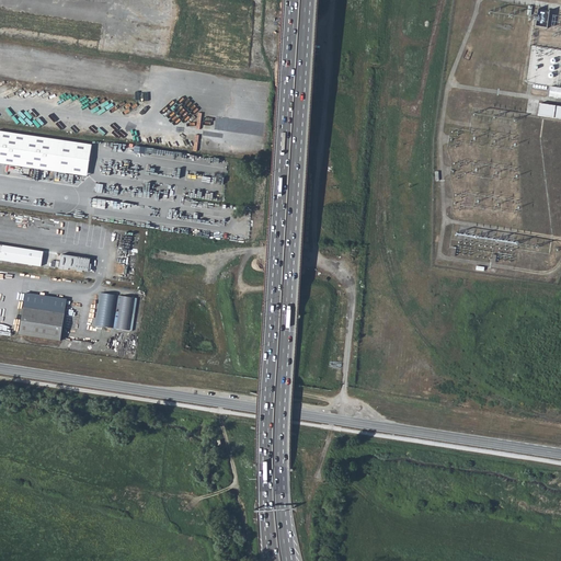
[(560,88),(550,87),(549,96),(560,98),(560,88)]
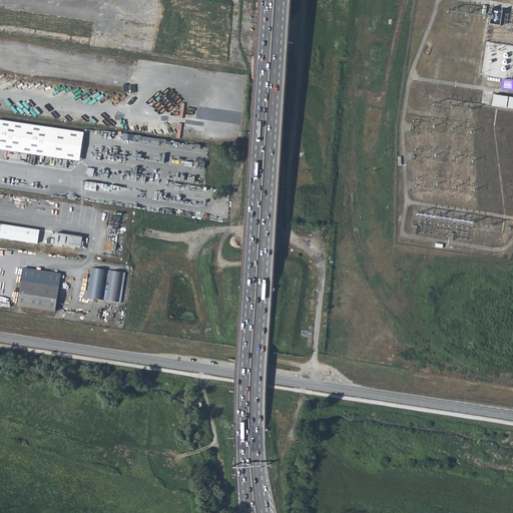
[(93,97),(109,99),(110,91),(94,89),(93,97)]
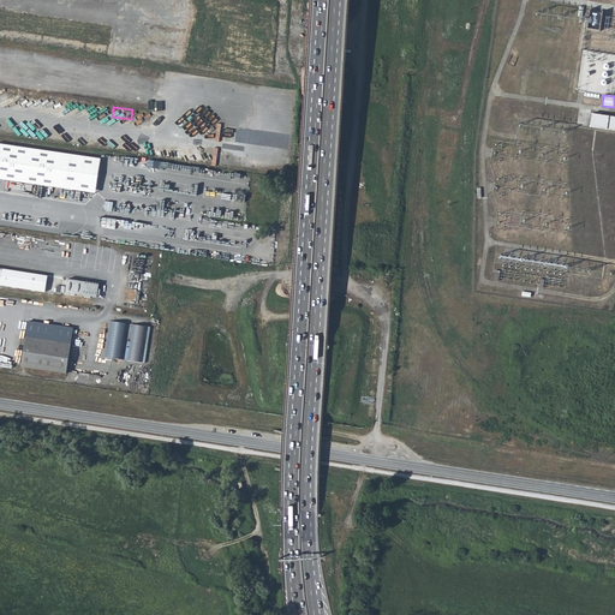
[(614,130),(614,117),(592,113),(590,127),(614,130)]
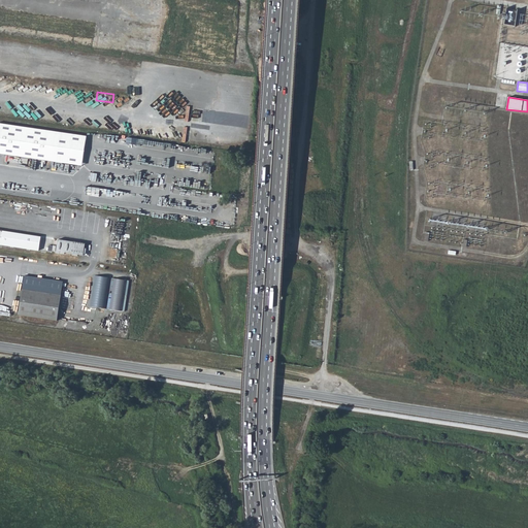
[(152,163),(0,140),(0,170),(147,193),(152,163)]
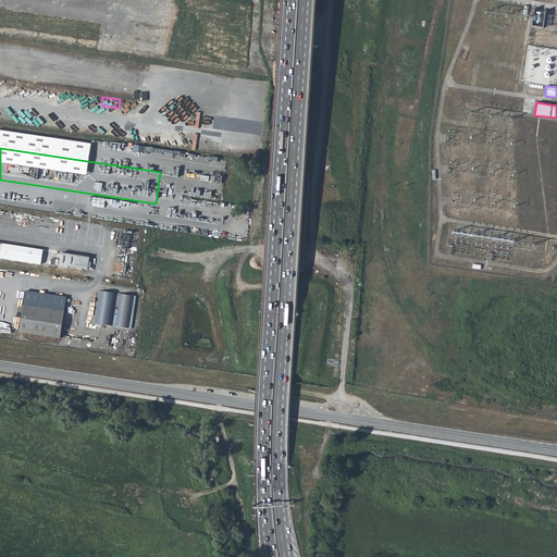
[(121,233),(113,275),(125,277),(126,274),(127,275),(130,269),(127,268),(128,261),(130,261),(131,255),(130,255),(131,247),(132,247),(133,242),(132,242),(132,238),(135,239),(136,235),(121,233)]
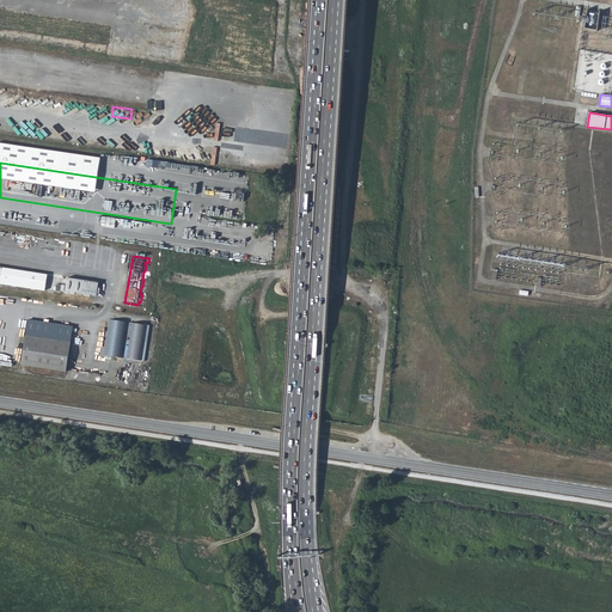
[(99,283),(0,268),(0,282),(8,283),(8,286),(65,295),(65,293),(69,294),(69,295),(74,297),(74,294),(86,297),(86,298),(91,299),(91,298),(97,298),(99,283)]
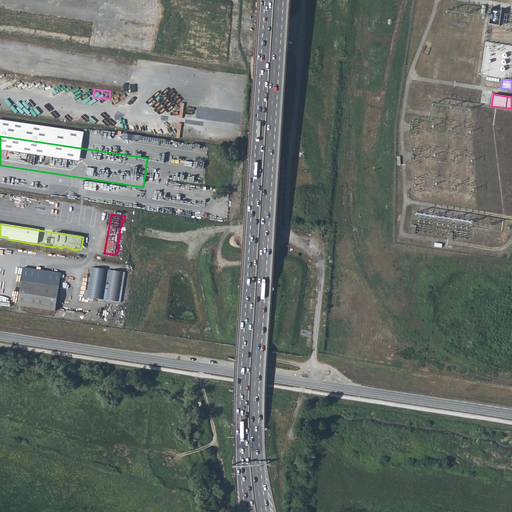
[(22,280),(18,305),(55,311),(59,286),(22,280)]
